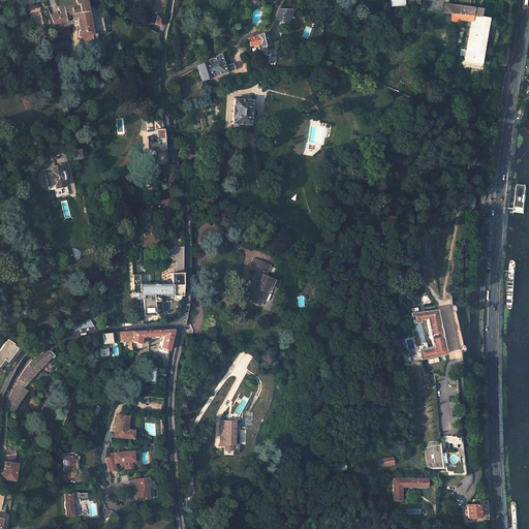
[(76,0),(78,0),(79,5),(59,8),(60,14),(58,16),(58,12),(51,13),(52,24),(66,22),(65,17),(72,16),(73,21),(78,20),(80,31),(78,31),(78,37),(81,38),(81,37),(93,35),(87,0),(86,0),(76,0)]
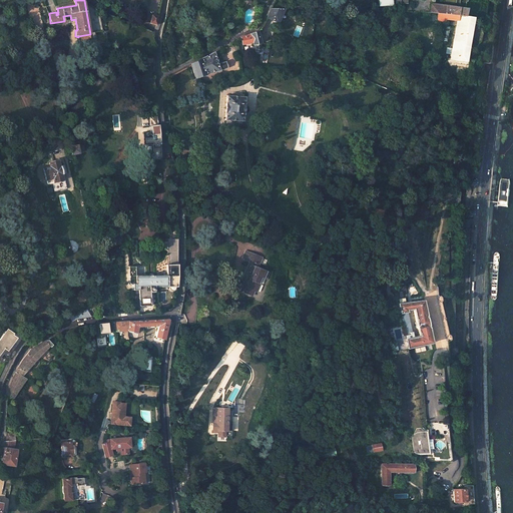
[(439,13),(445,14),(458,16),(466,16),(467,9),(445,6),(445,5),(439,4),(438,5),(431,4),(430,12),(439,13)]
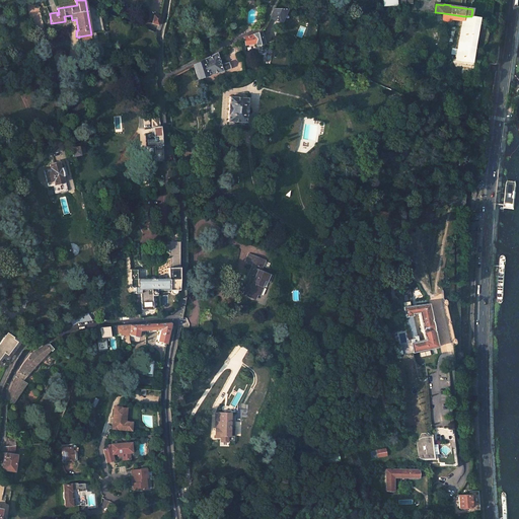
[(280,23),(286,11),(287,9),(274,8),(273,11),(269,18),(280,23)]
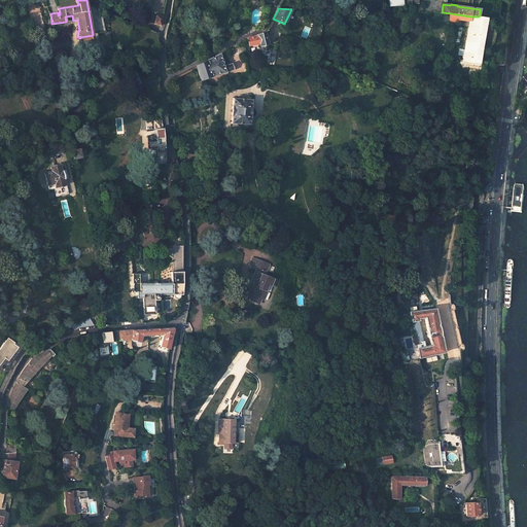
[(457,19),(457,20),(469,22),(463,61),(469,62),(479,64),(486,18),(479,16),(470,16),(457,14),(457,19)]
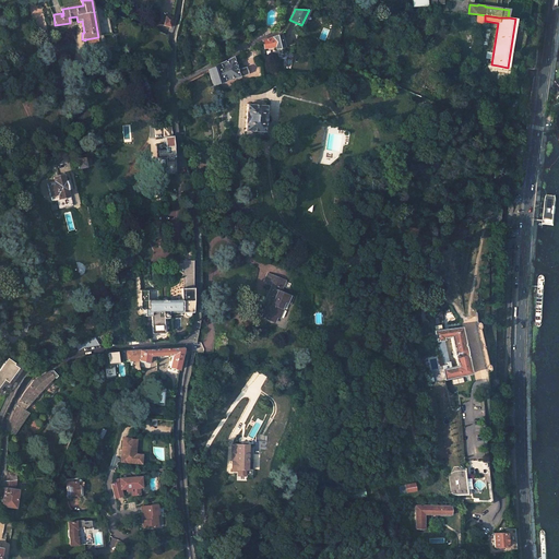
[(262,48),(274,46),(274,48),(283,47),(281,34),(274,37),(263,40),(261,42),(262,48)]
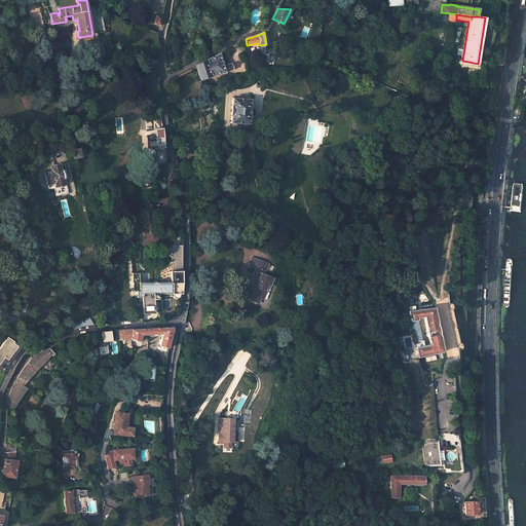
[(201,78),(210,76),(209,76),(222,72),(223,72),(232,70),(230,63),(221,66),(218,55),(215,57),(196,67),(199,79),(201,78)]
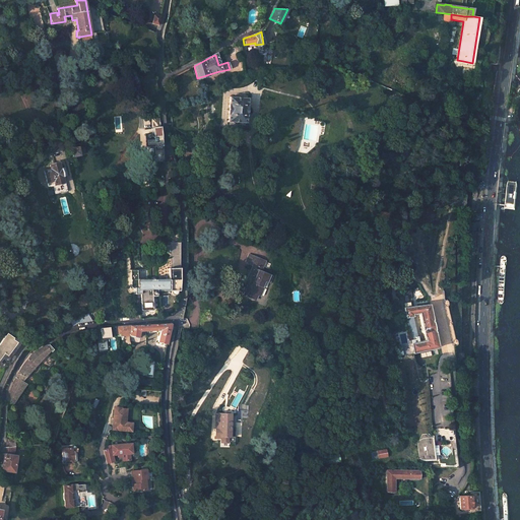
[(248,99),(230,96),(228,122),(245,123),(246,116),(247,116),(248,106),(247,106),(248,99)]
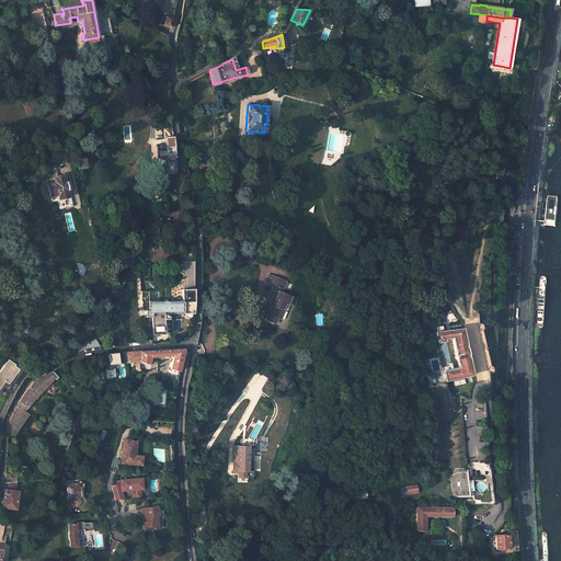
[(173,142),(167,142),(167,147),(164,147),(163,146),(161,146),(160,147),(160,150),(158,150),(158,156),(160,156),(161,158),(165,158),(165,172),(168,172),(168,173),(173,173),(173,172),(174,172),(173,147),(173,142)]
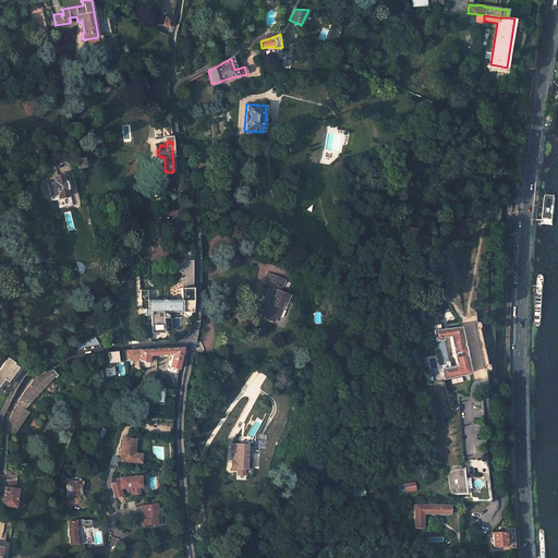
[(86,158),(74,161),(76,168),(88,166),(89,164),(88,159),(86,158)]
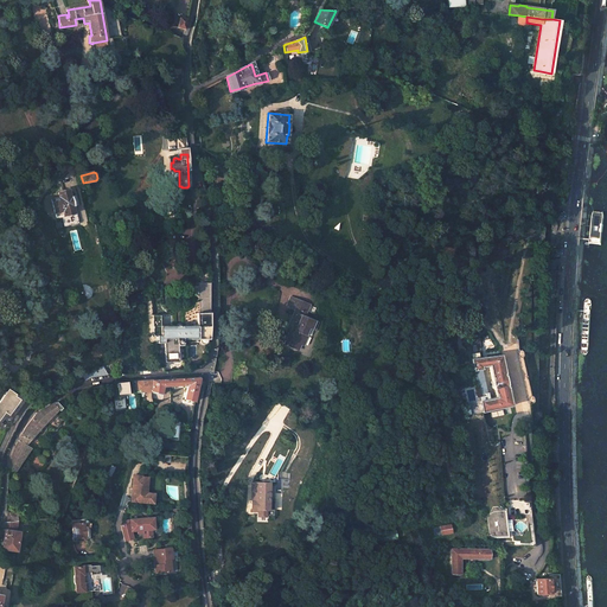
[(70,196),(69,189),(57,192),(58,197),(51,199),(53,212),(62,210),(63,215),(74,212),(72,205),(74,205),(71,196),(70,196)]
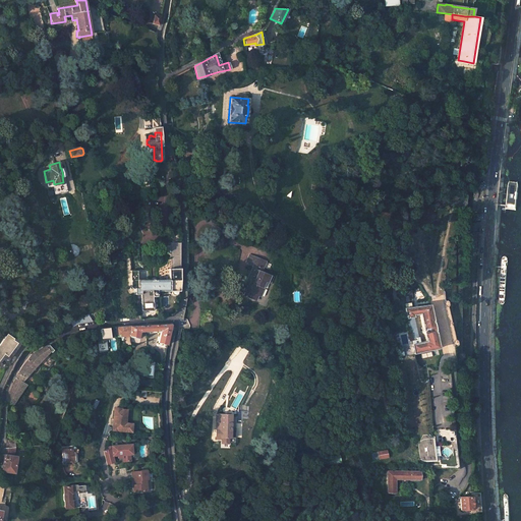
[(136,280),(136,271),(130,271),(130,286),(131,288),(133,288),(133,293),(139,293),(139,310),(152,310),(152,296),(156,296),(156,291),(170,291),(170,292),(171,293),(172,294),(174,294),(175,294),(176,293),(177,292),(177,291),(178,291),(179,286),(179,278),(179,243),(168,243),(168,280),(136,280)]
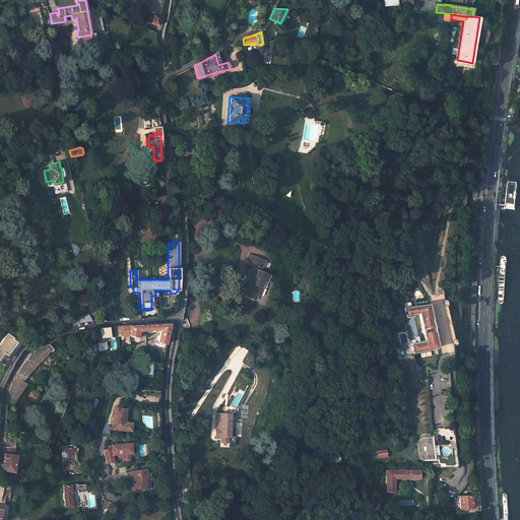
[(271,277),(261,272),(265,262),(248,255),(245,262),(252,265),(247,278),(250,279),(248,285),(244,295),(255,300),(257,296),(260,297),(263,288),(262,287),(264,281),(266,281),(269,283),(271,277)]
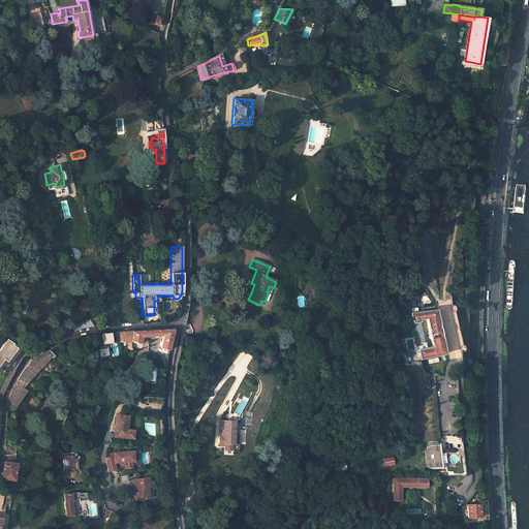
[(410,313),(421,360),(445,353),(436,310),(410,313)]
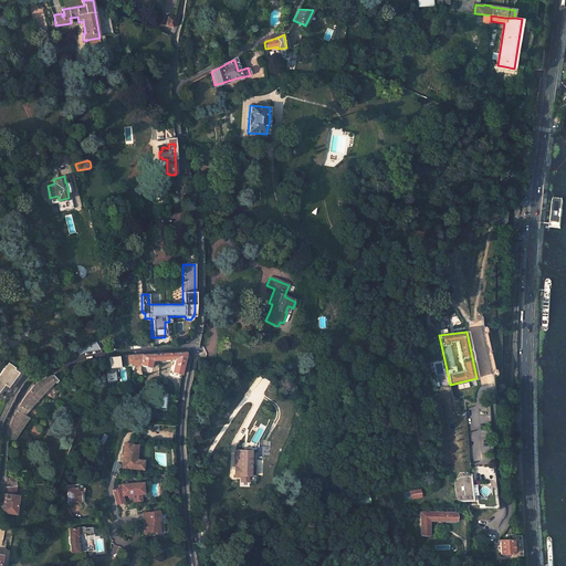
[(218,338),(216,354),(228,356),(228,348),(230,348),(230,343),(229,343),(229,342),(228,342),(228,337),(222,336),(221,339),(218,338)]
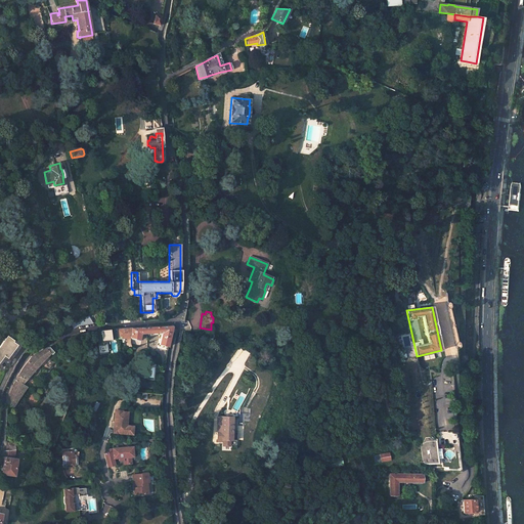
[(85,316),(83,314),(71,322),(73,328),(77,325),(91,323),(87,315),(85,316)]
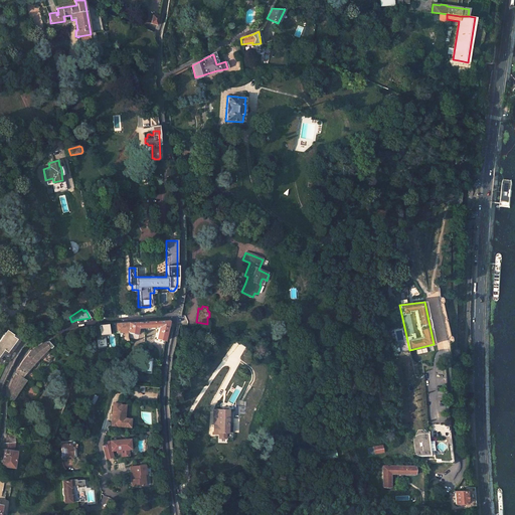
[(122,323),(122,326),(122,331),(137,334),(138,327),(155,327),(156,329),(154,338),(164,341),(168,320),(122,323)]
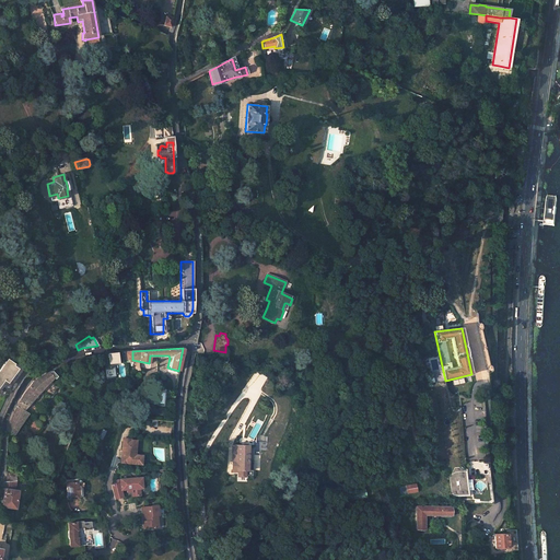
[(102,353),(104,369),(111,368),(111,363),(120,362),(119,352),(102,353)]
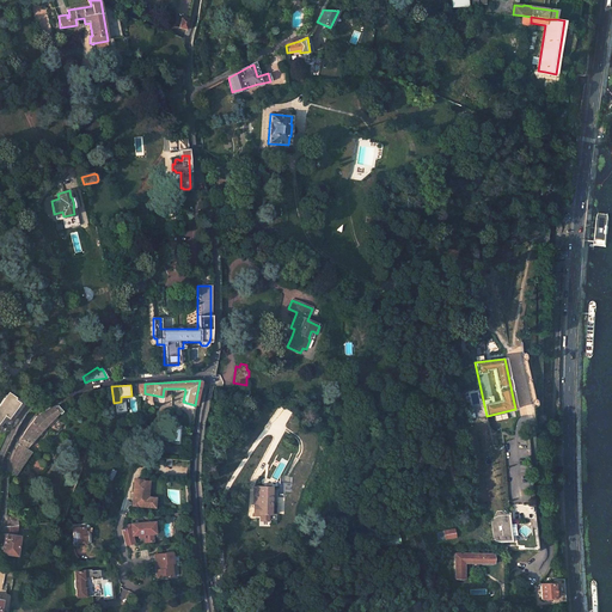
[(8,418),(19,402),(8,395),(6,398),(4,397),(0,402),(0,420),(1,418),(0,416),(0,415),(1,414),(8,418)]
